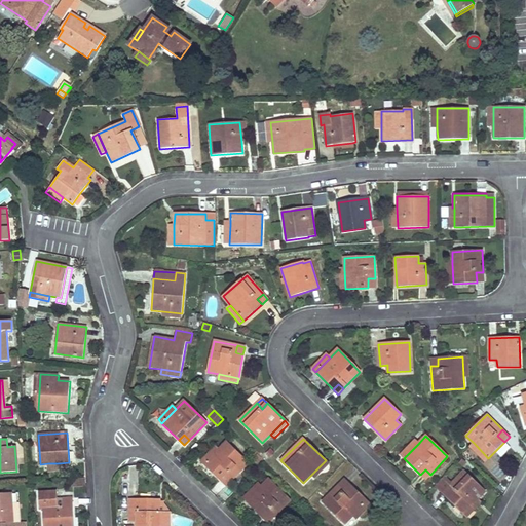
[(400,455),(404,458),(418,444),(414,440),(400,455)]
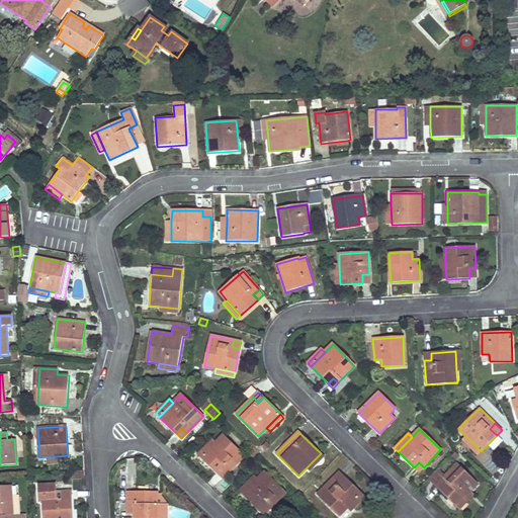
[(229,471),(244,456),(223,435),(216,443),(201,458),(218,473),(224,467),(229,471)]
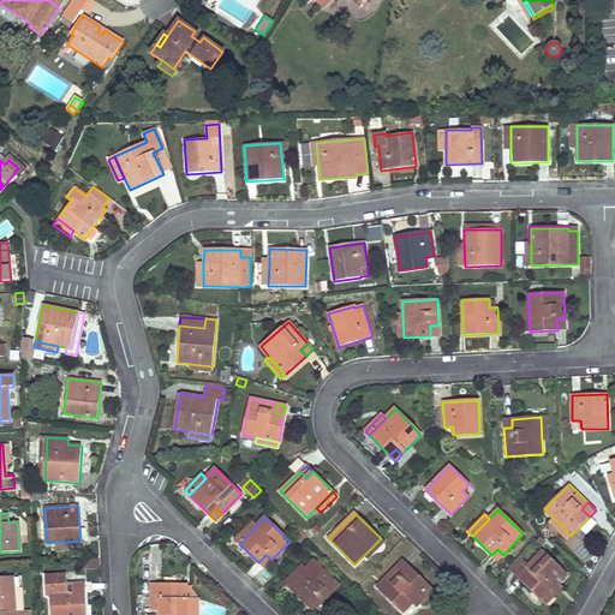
[(567,539),(571,536),(554,518),(549,523),(567,539)]
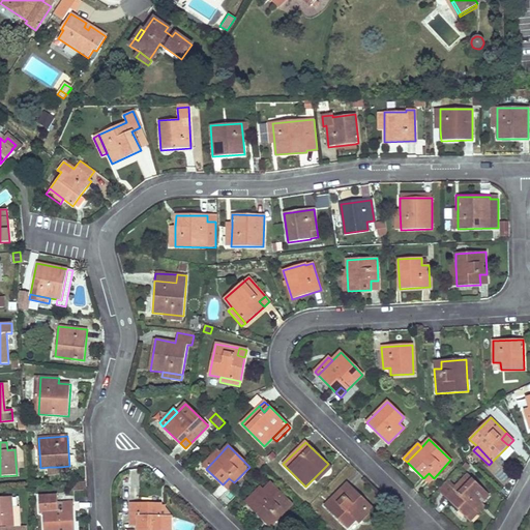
[(206,469),(221,453),(216,449),(202,465),(206,469)]
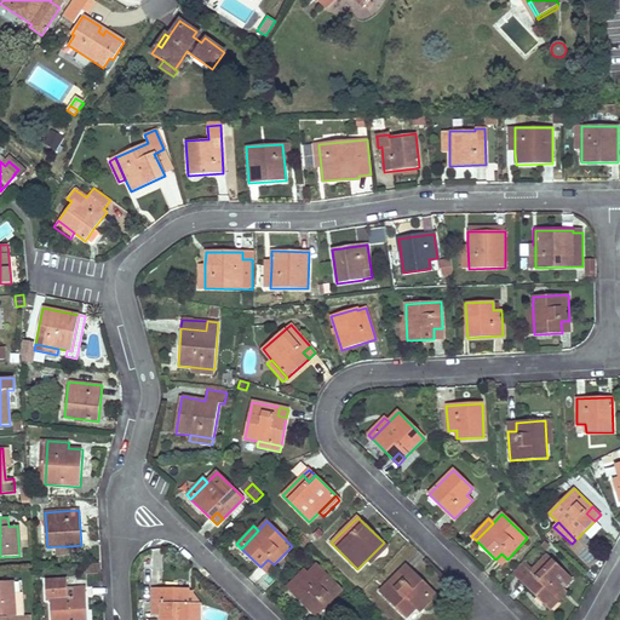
[(302,544),(308,539),(300,532),(294,538),(302,544)]
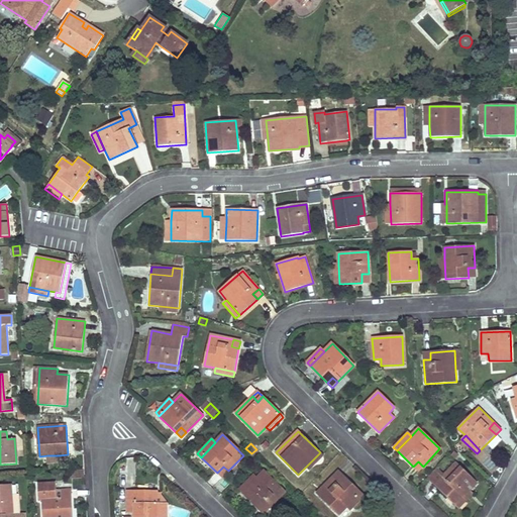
[(255,457),(261,453),(256,449),(251,453),(255,457)]
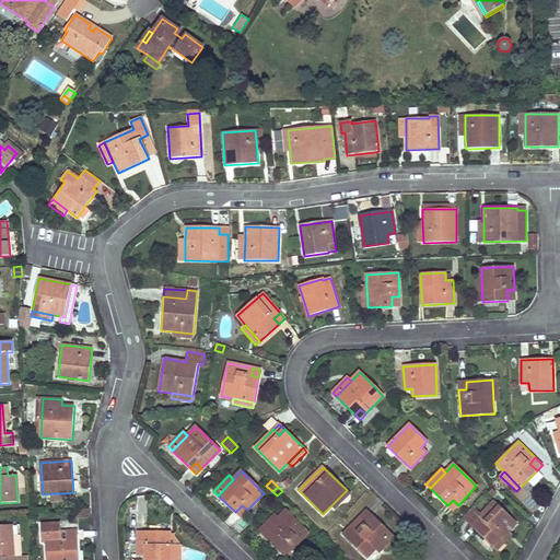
[(336,510),(350,494),(347,490),(331,505),(336,510)]
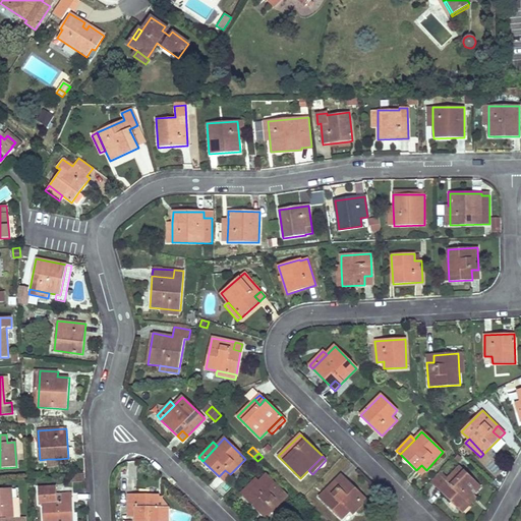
[(421,475),(426,470),(421,465),(416,470),(421,475)]
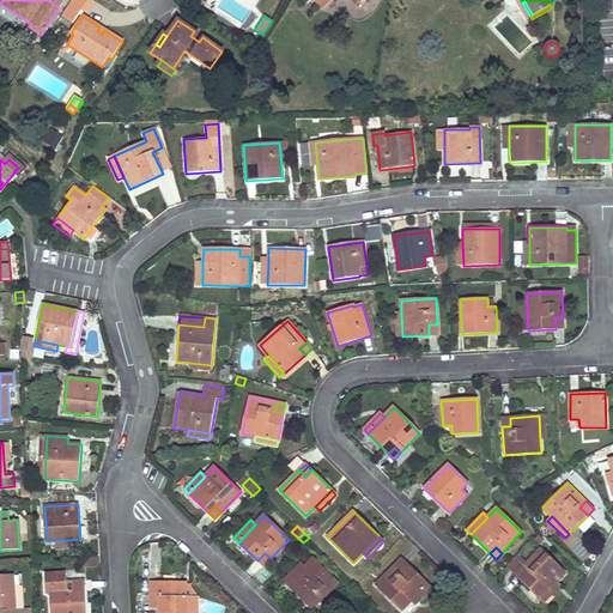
[(557,582),(565,572),(541,550),(521,569),(528,577),(523,583),(540,599),(557,582)]
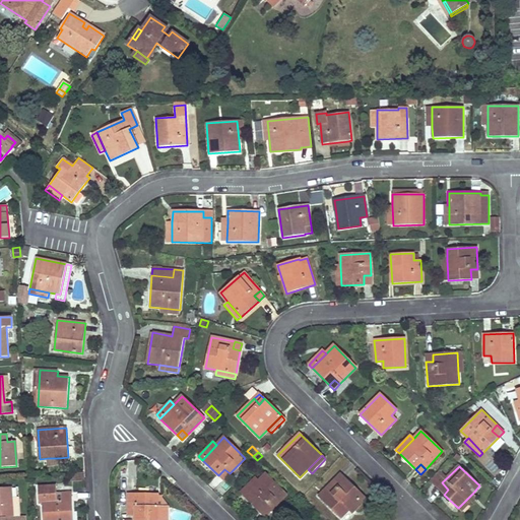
[(223,480),(230,473),(224,469),(218,475),(223,480)]
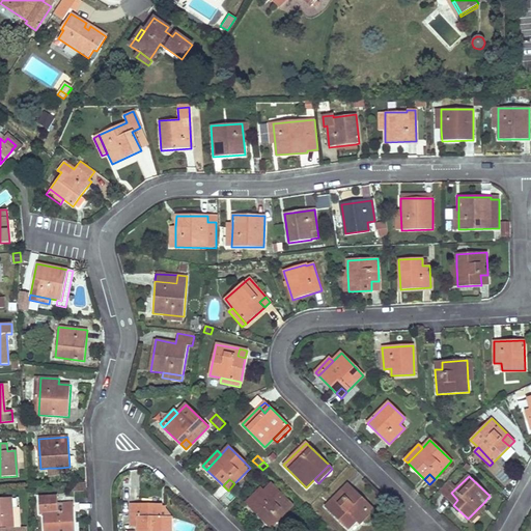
[(277,522),(292,505),(271,483),(263,492),(249,506),(266,523),(272,515),(277,522)]
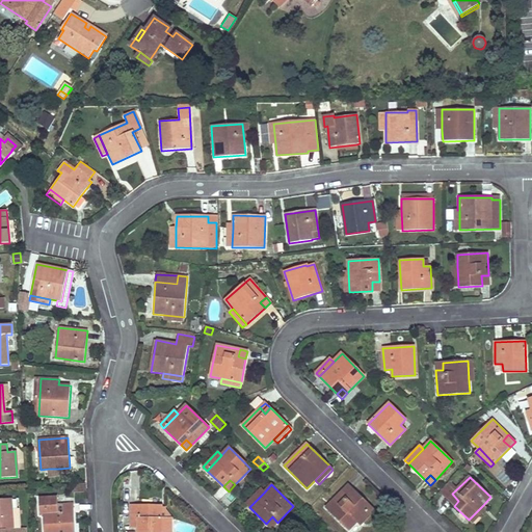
[(348,496),(353,490),(348,485),(343,490),(348,496)]
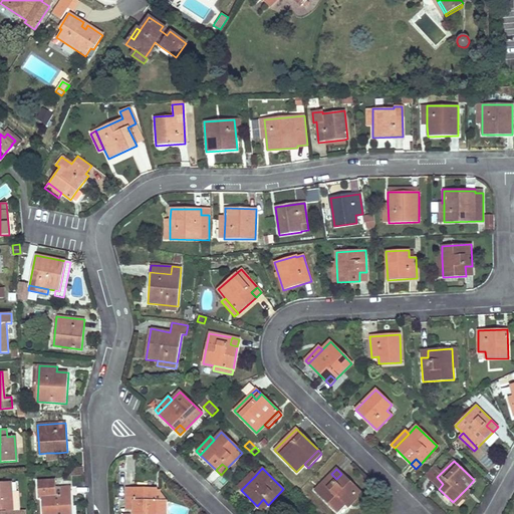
[(241,490),(255,476),(251,472),(237,486),(241,490)]
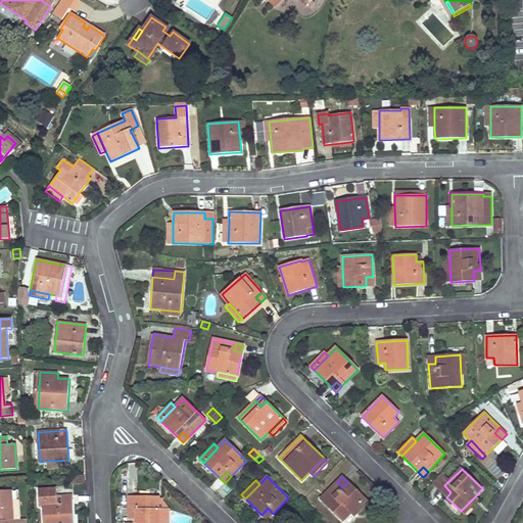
[(337,482),(321,500),(343,521),(351,513),(365,498),(347,482),(342,487),(337,482)]
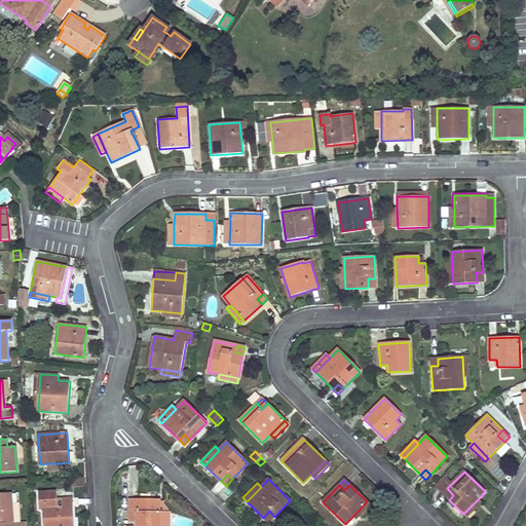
[(449,500),(453,495),(447,488),(442,494),(449,500)]
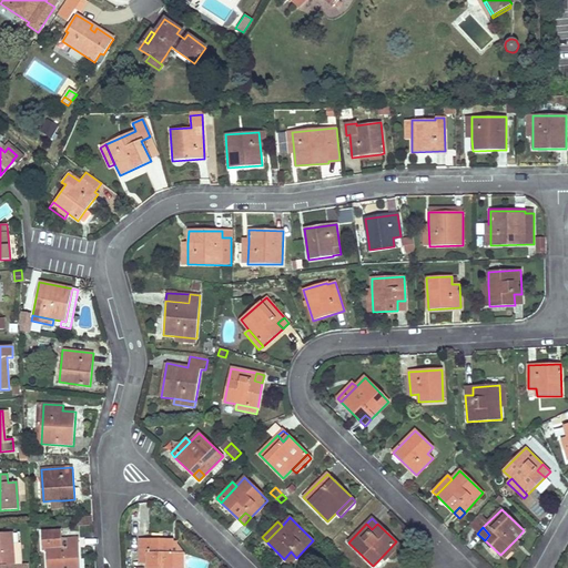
[(47,567),(78,567),(77,538),(61,539),(61,531),(42,533),(43,549),(47,549),(47,567)]
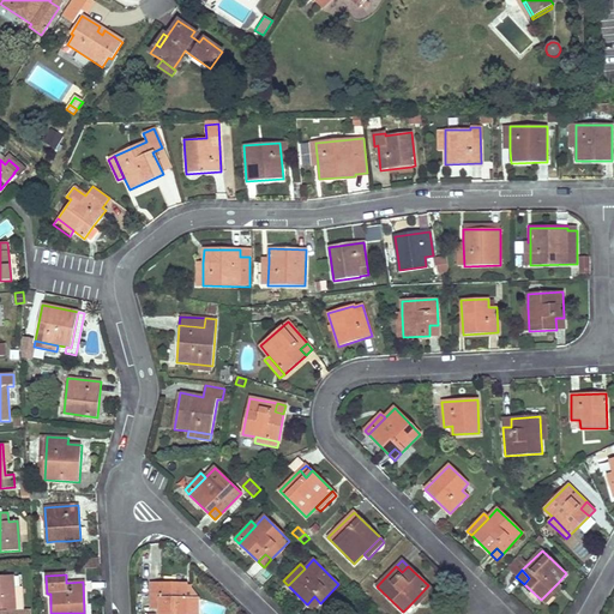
[(13,576),(0,576),(0,613),(23,613),(24,609),(14,611),(13,576)]
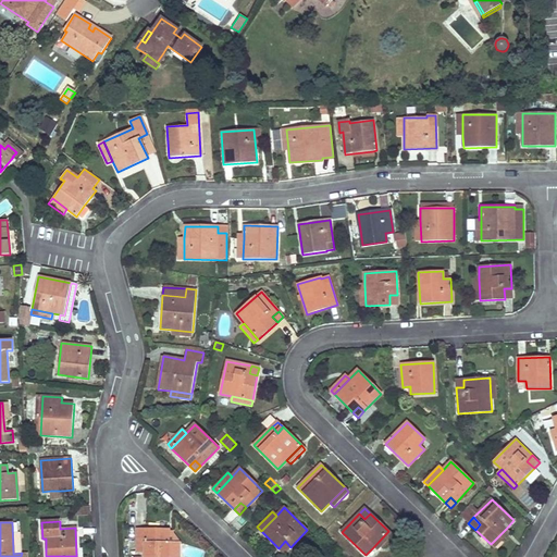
[(145,556),(169,556),(169,530),(137,529),(137,552),(145,552),(145,556)]
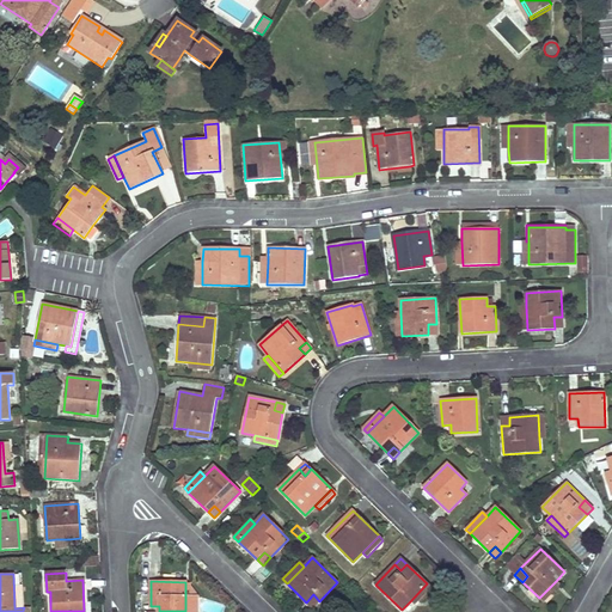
[(543,603),(560,586),(556,581),(539,598),(543,603)]
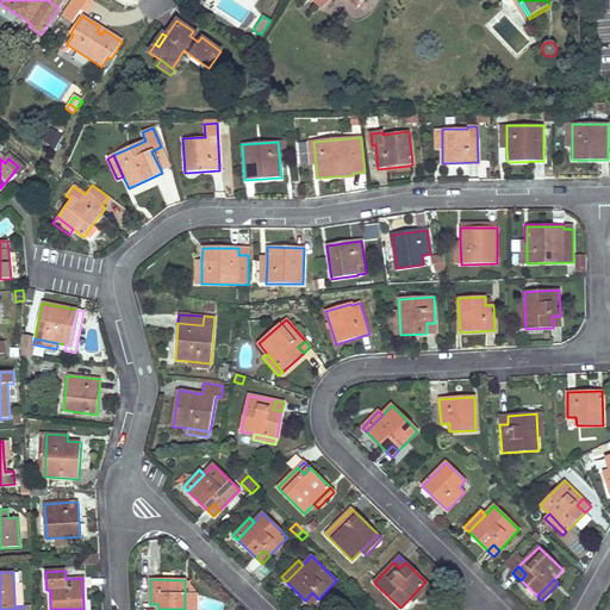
[(414,602),(430,586),(425,582),(410,598),(414,602)]
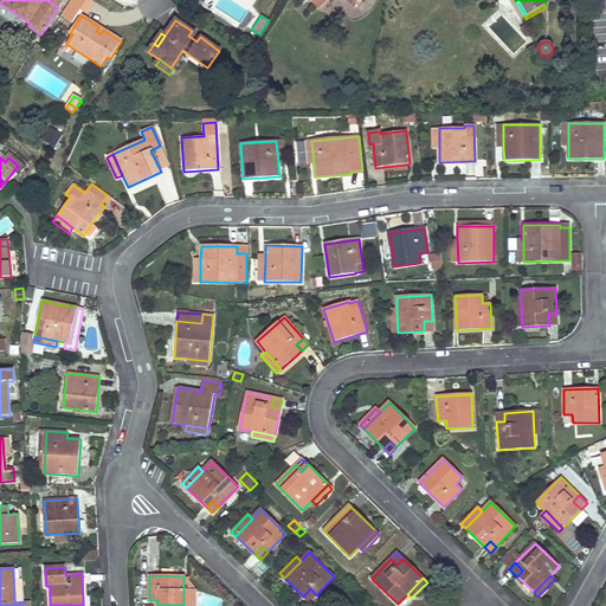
[(309,603),(316,595),(310,588),(303,597),(309,603)]
